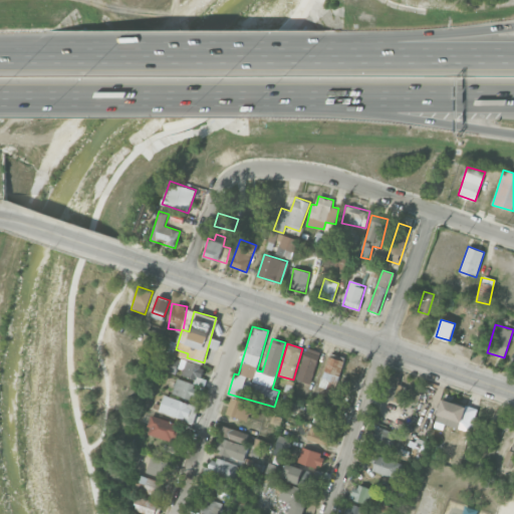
[(296,379),(311,383),(320,351),(306,347),(296,379)]
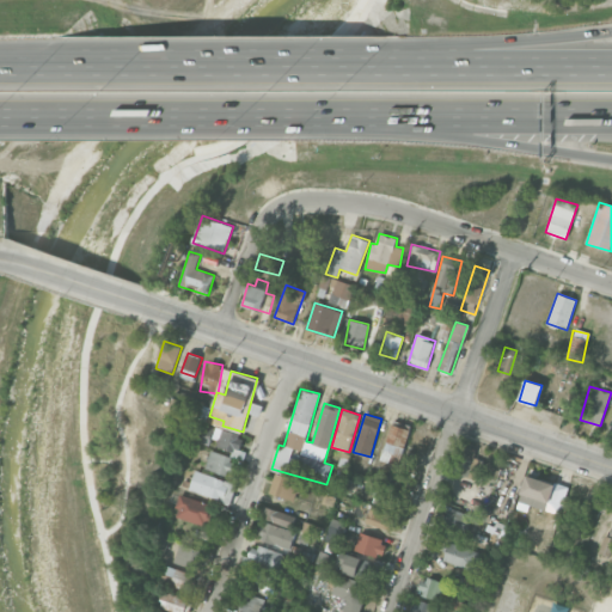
[(209,445),(210,444),(239,452),(244,436),(196,422),(191,440),(209,445)]
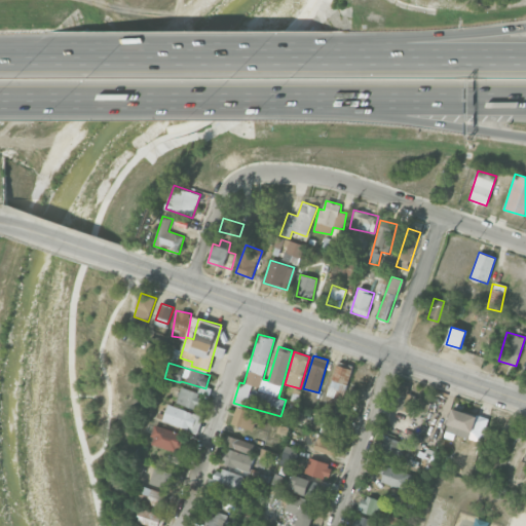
[(328,397),(343,400),(350,368),(335,365),(328,397)]
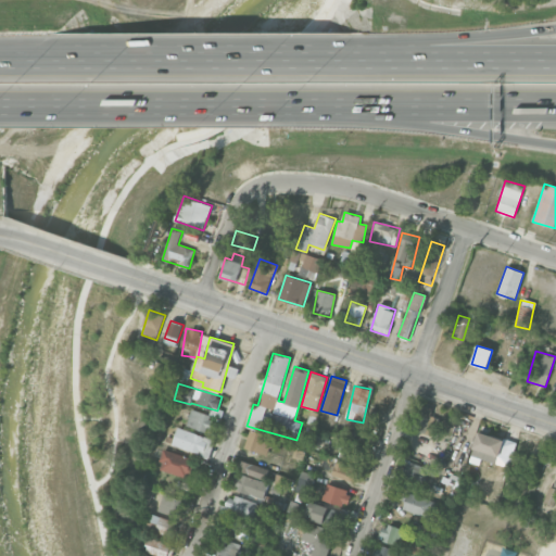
[(431,416),(432,407),(418,404),(414,431),(434,434),(438,417),(431,416)]
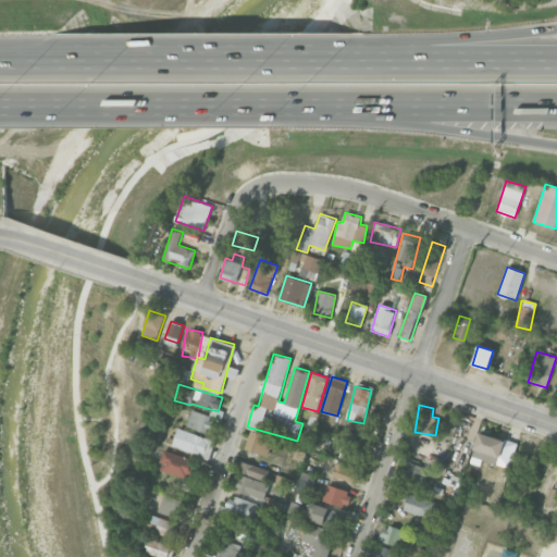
[(187,428),(209,432),(212,415),(190,410),(187,428)]
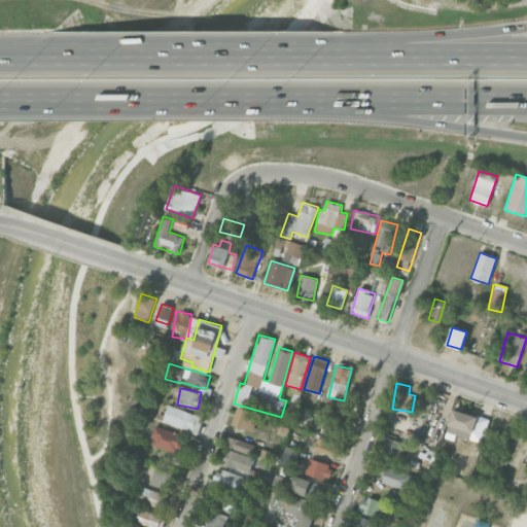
[(198,433),(203,416),(168,406),(163,422),(198,433)]
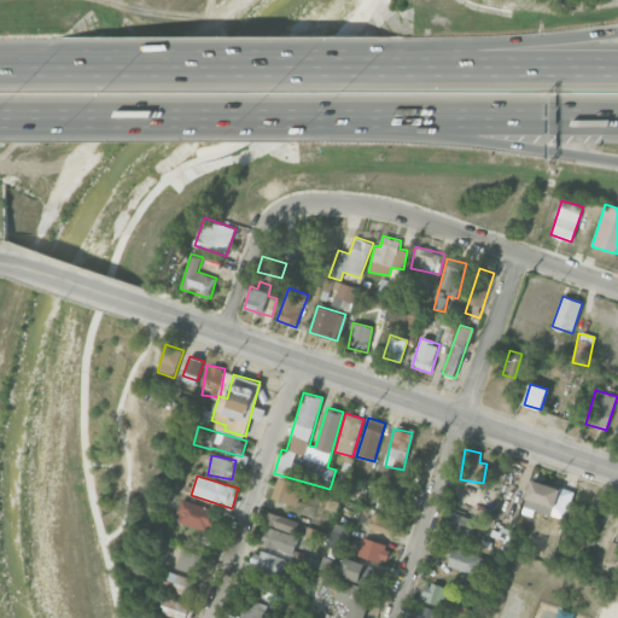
[(298,507),(304,485),(278,478),(272,499),(298,507)]
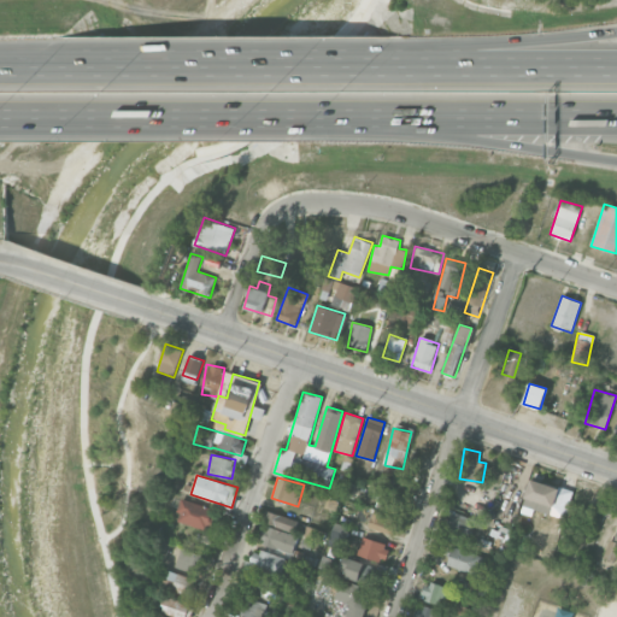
[(564,519),(574,493),(532,479),(522,505),(564,519)]
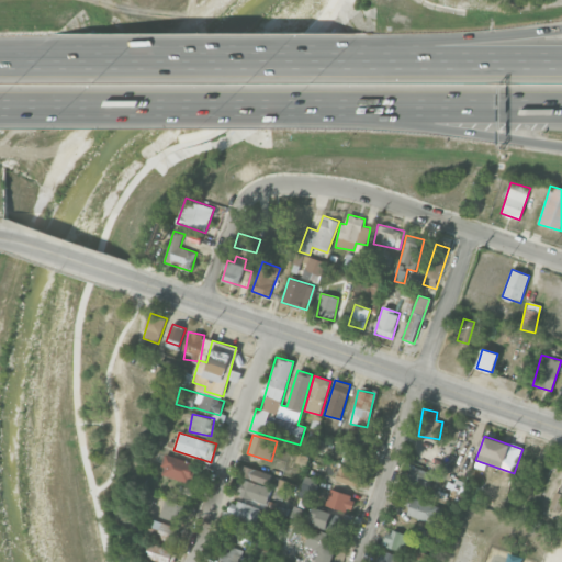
[(159,474),(190,485),(197,465),(167,454),(159,474)]
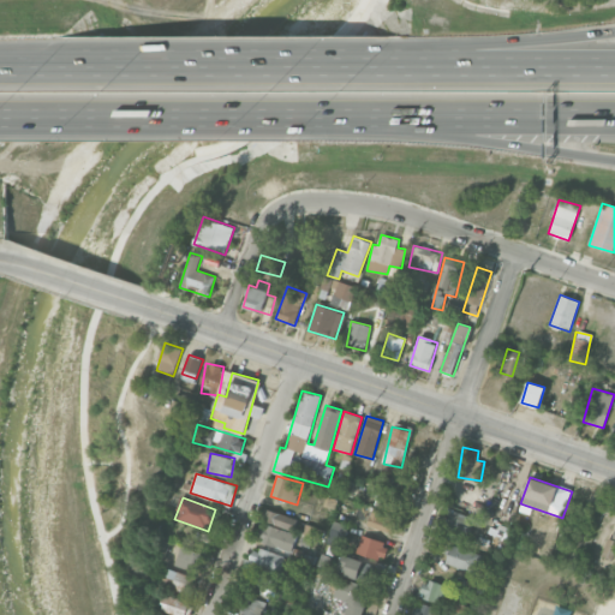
[(296,519),(266,508),(262,520),(292,530),(296,519)]
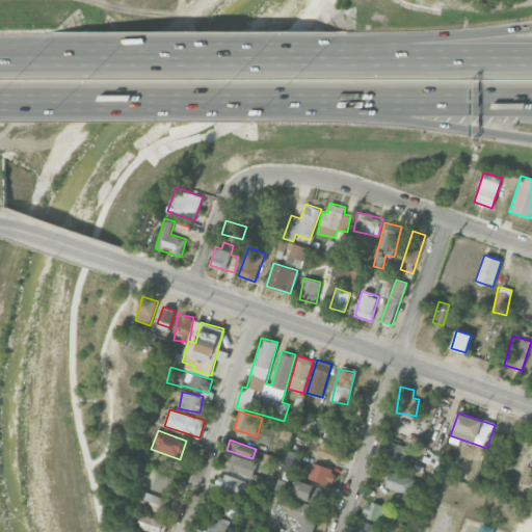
[(344,445),(320,440),(317,455),(341,460),(344,445)]
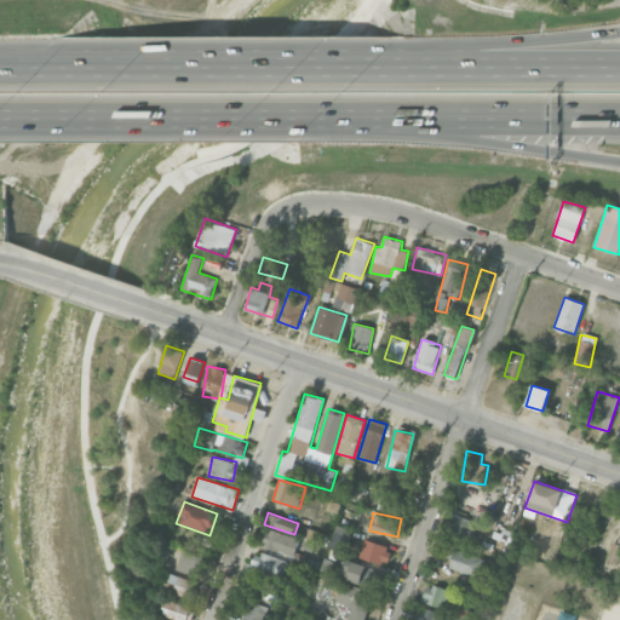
[(449,534),(476,538),(478,520),(452,516),(449,534)]
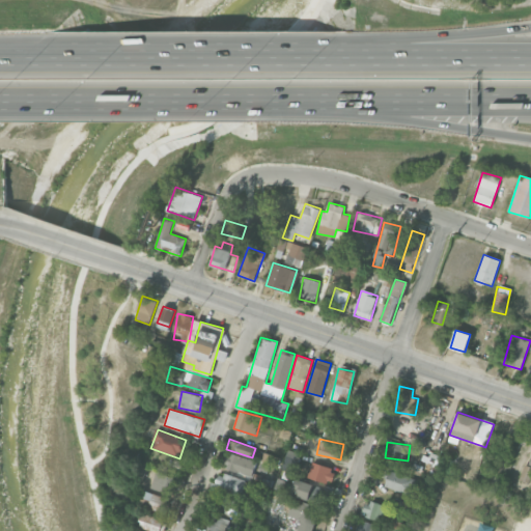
[(251,475),(255,462),(227,451),(222,466),(251,475)]
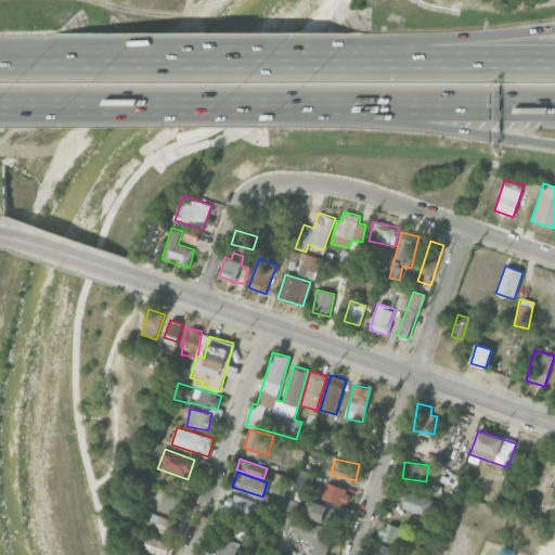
[(288,487),(292,477),(275,473),(273,481),(288,487)]
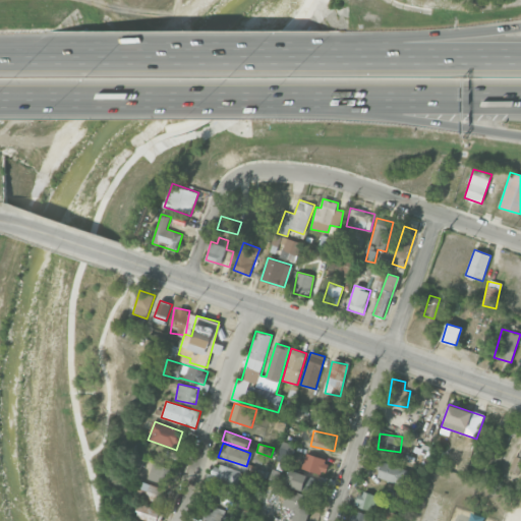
[(325,474),(328,459),(305,453),(301,468),(325,474)]
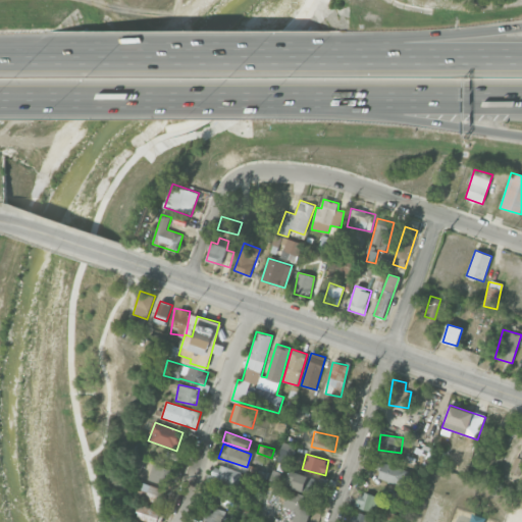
[(519,475),(521,468),(521,458),(516,456),(510,471),(519,475)]
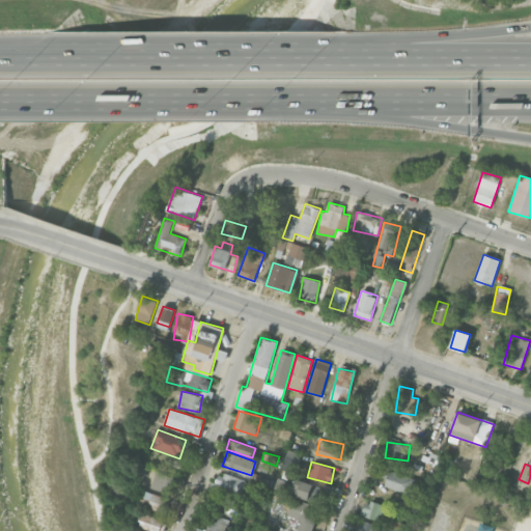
[(383,486),(411,495),(416,478),(387,470),(383,486)]
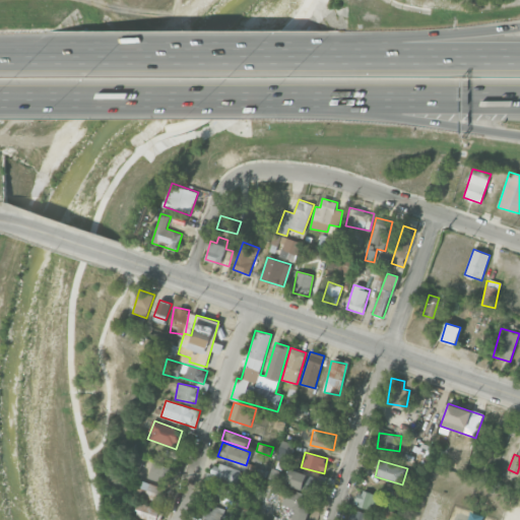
[(147,477),(168,484),(173,469),(152,462),(147,477)]
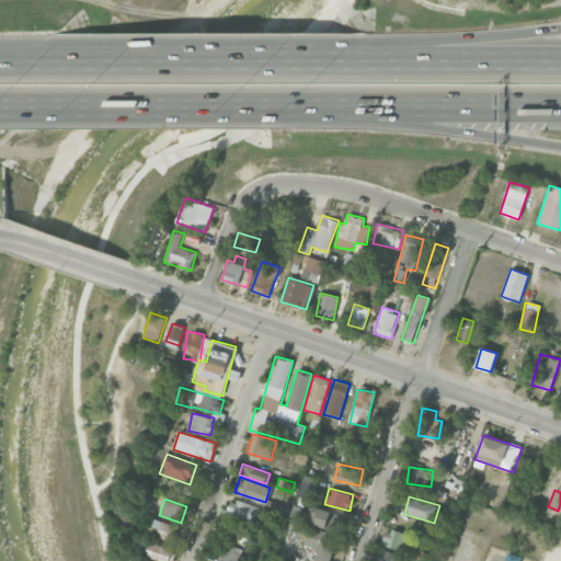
[(227,515),(256,523),(261,507),(231,500),(227,515)]
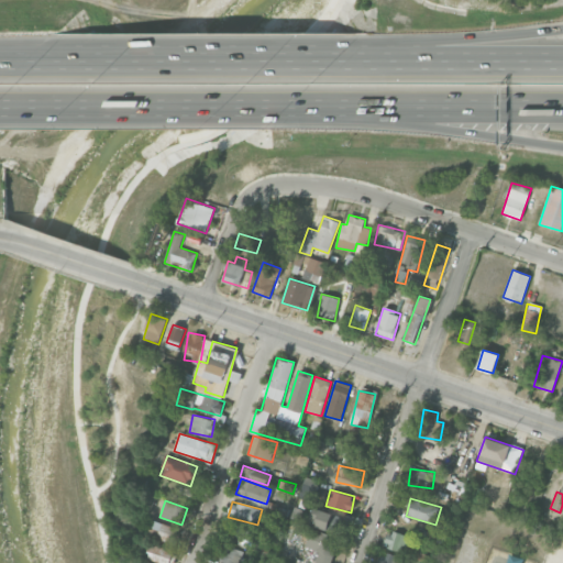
[(343,533),(349,514),(330,509),(329,511),(316,508),(311,526),(343,533)]
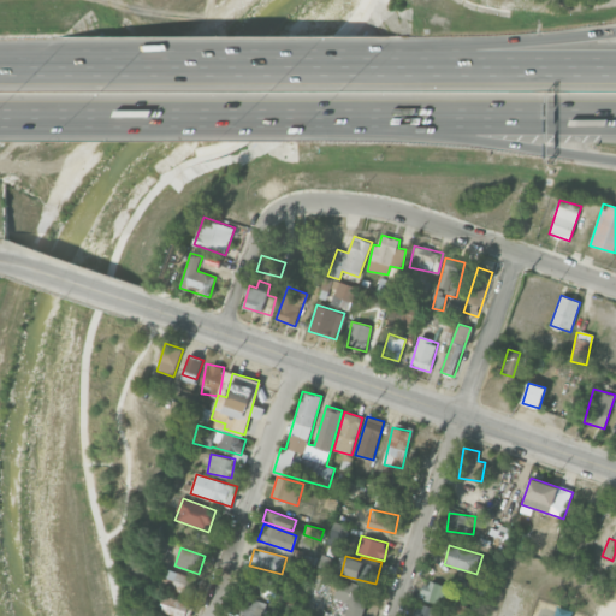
[(164,585),(194,593),(199,579),(169,570),(164,585)]
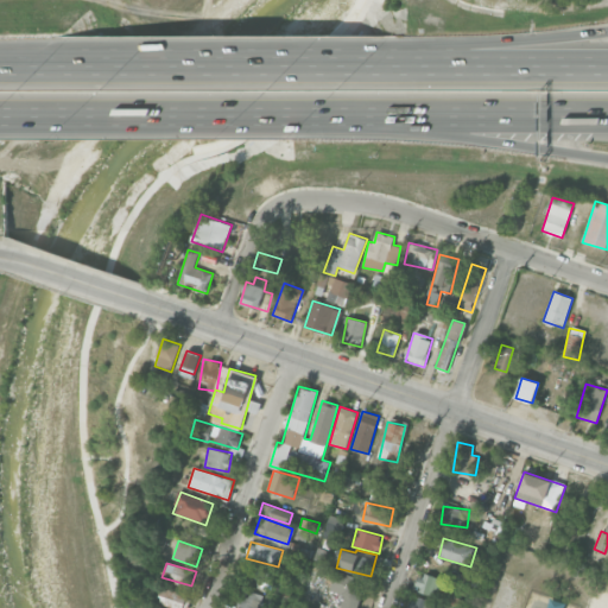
[(272,591),(278,574),(248,565),(242,583),(272,591)]
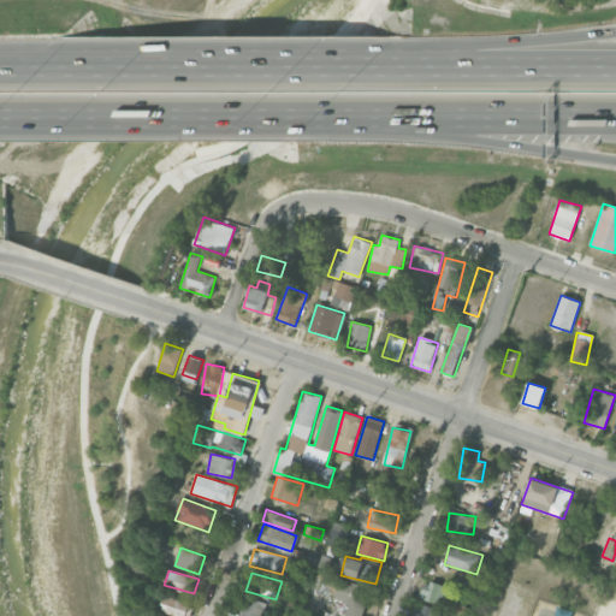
[(362,615),(372,588),(341,579),(335,599),(349,603),(345,615),(347,615),(362,615)]
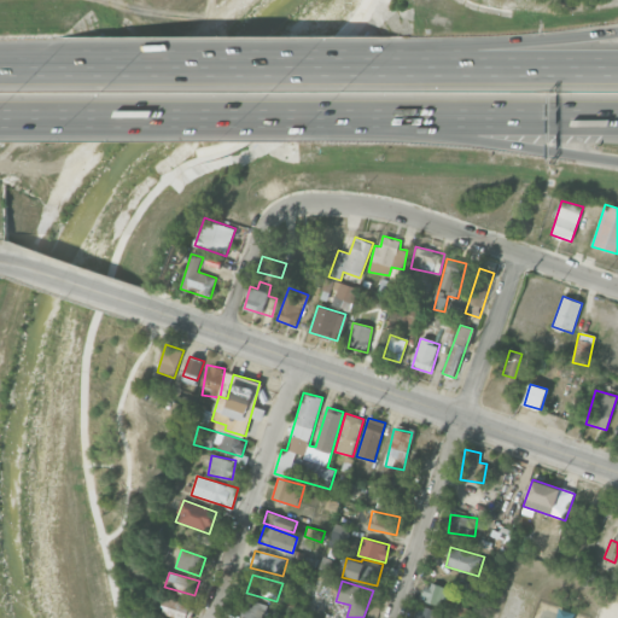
[(444,606),(449,588),(429,582),(424,601),(444,606)]
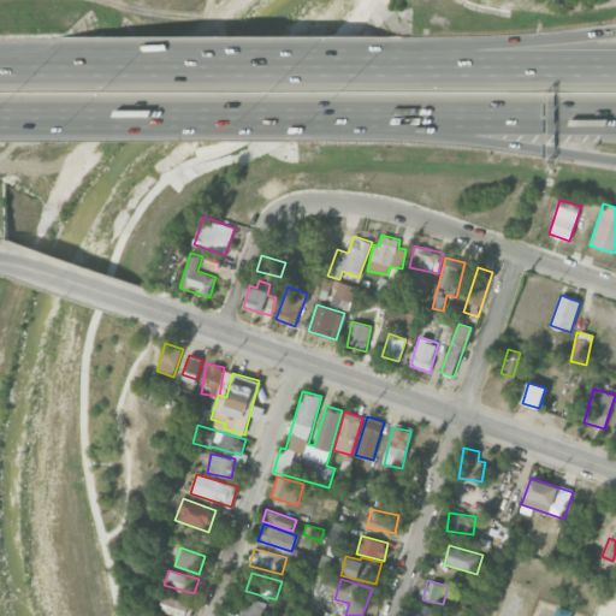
[(262,615),(267,603),(243,594),(236,611),(249,615),(262,615)]
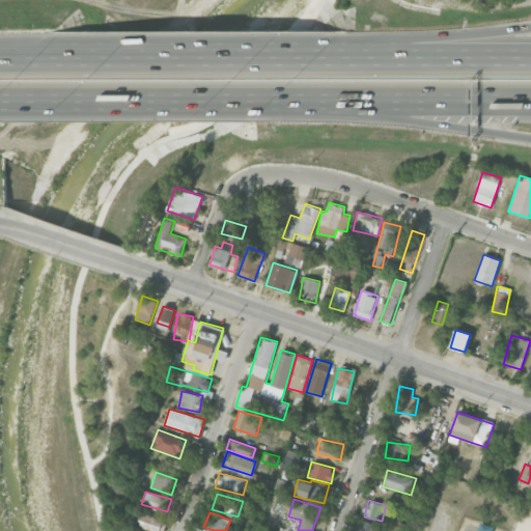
[(158,530),(165,530),(168,520),(140,513),(138,527),(158,530)]
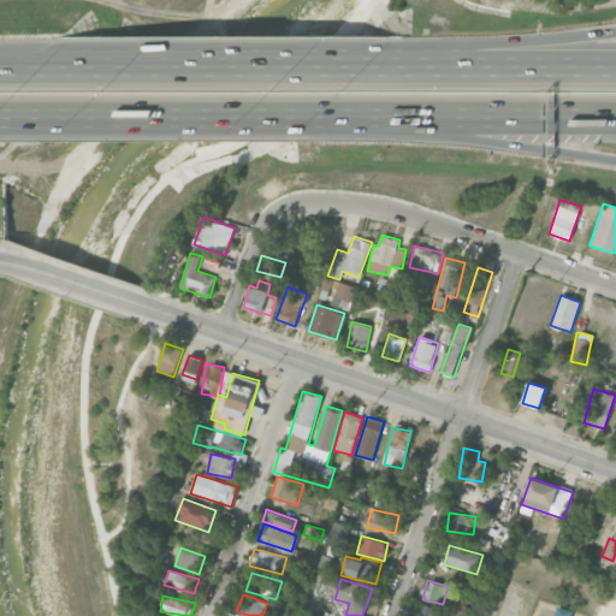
[(440,615),(442,610),(415,605),(413,615),(440,615)]
